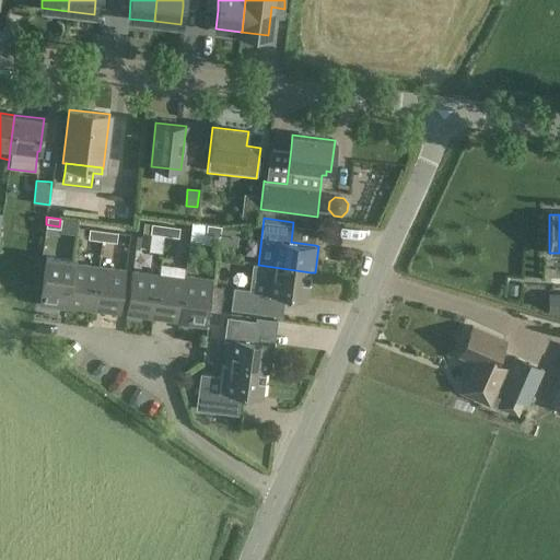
[(164,234),(165,224),(150,222),(149,232),(164,234)]
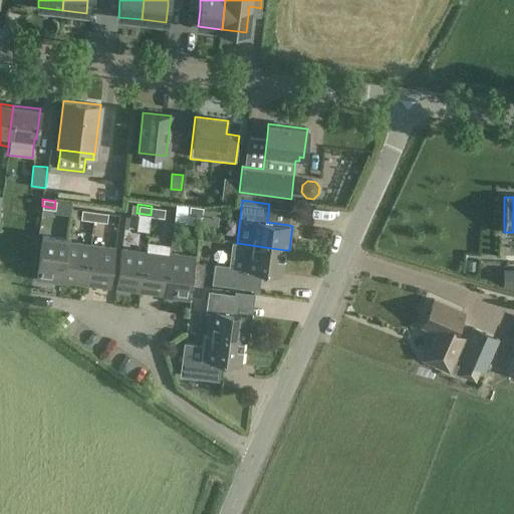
[(165,208),(152,206),(151,215),(164,217),(165,208)]
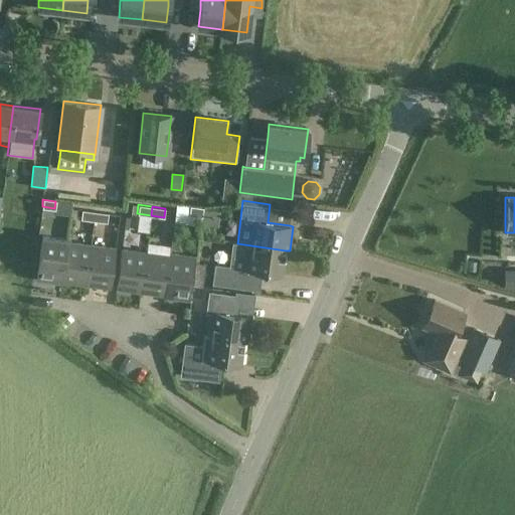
[(191,206),(190,215),(203,217),(204,208),(191,206)]
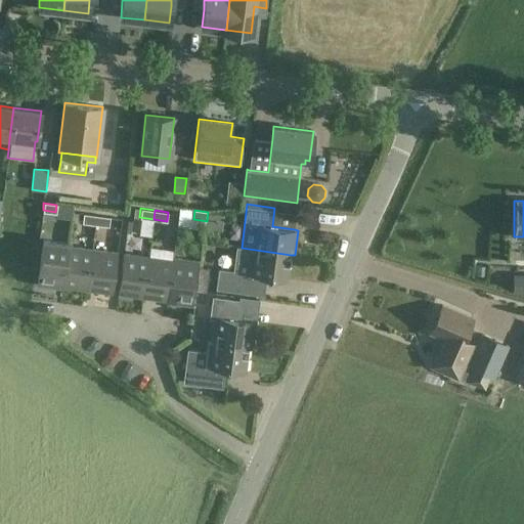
[(95,223),(96,214),(83,212),(82,221),(95,223)]
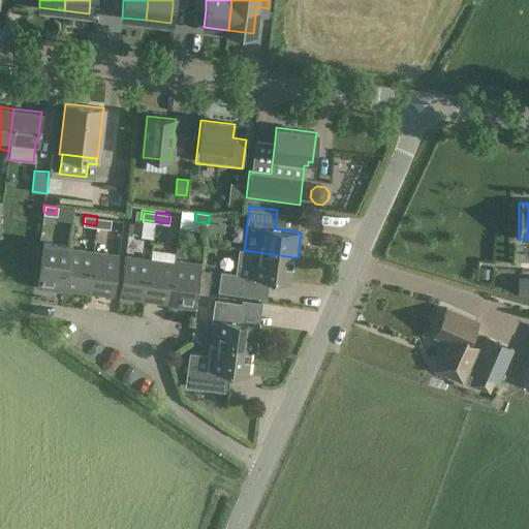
[(97,216),(96,225),(110,226),(111,217),(97,216)]
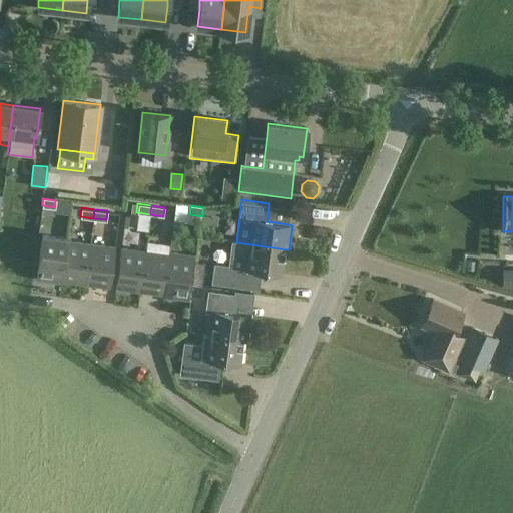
[(84,223),(84,234),(97,234),(97,241),(110,242),(111,223),(84,223)]
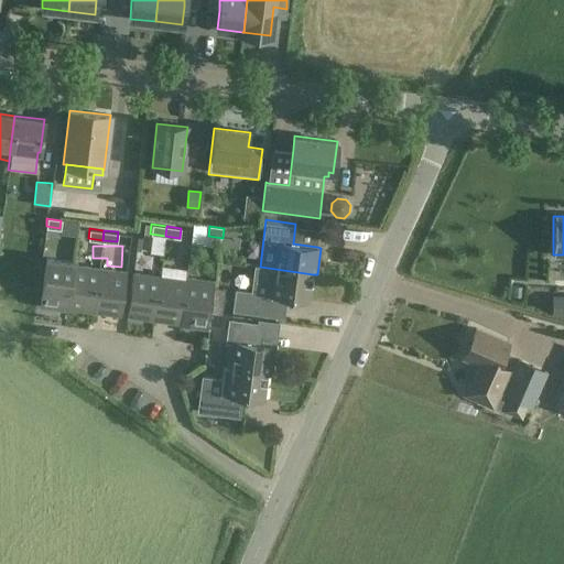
[(67,307),(73,264),(74,262),(46,259),(40,306),(67,310),(67,307)]
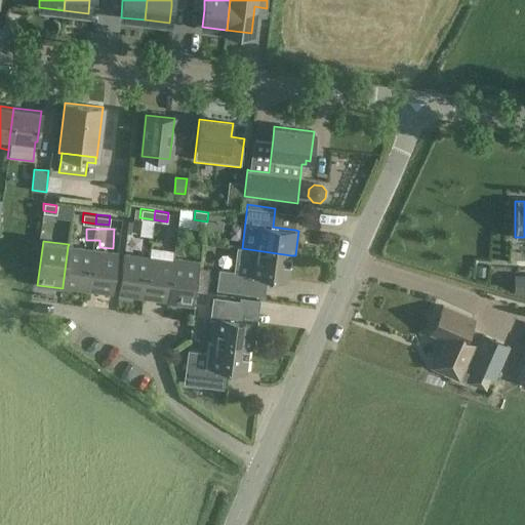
[(68,246),(63,286),(86,290),(92,249),(68,246)]
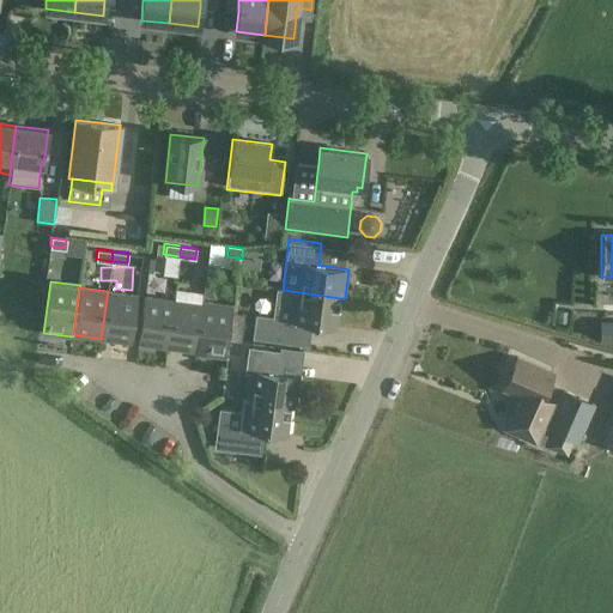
[(256,313),(253,337),(293,341),(296,322),(313,325),(337,327),(340,298),(283,290),(277,290),(275,298),(273,315),(256,313)]
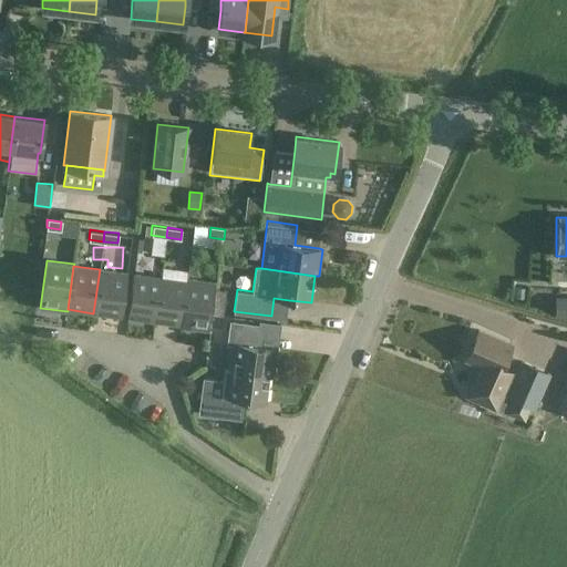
[(100,269),(93,313),(121,317),(127,274),(100,269)]
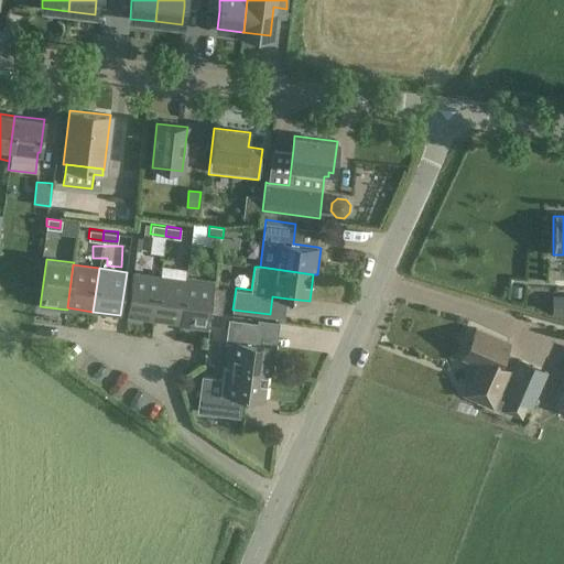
[(153,321),(159,277),(132,273),(127,316),(153,321)]
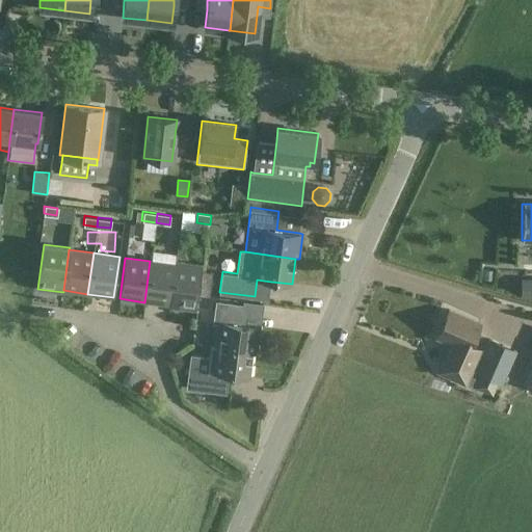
[(150,261),(144,302),(169,306),(176,264),(150,261)]
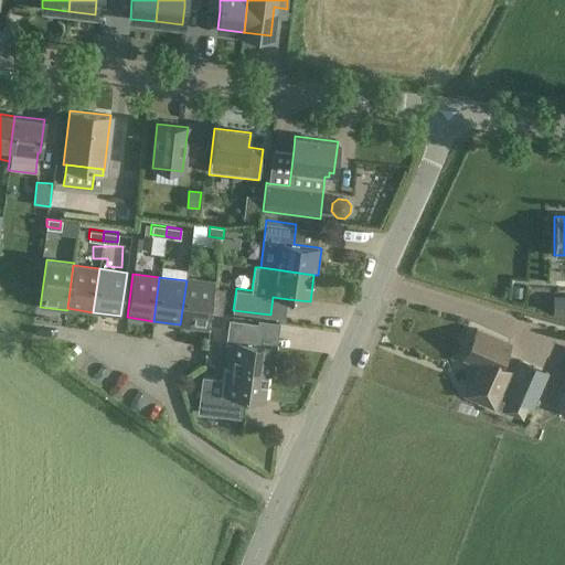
[(187,278),(187,280),(180,324),(180,327),(208,330),(214,283),(187,278)]
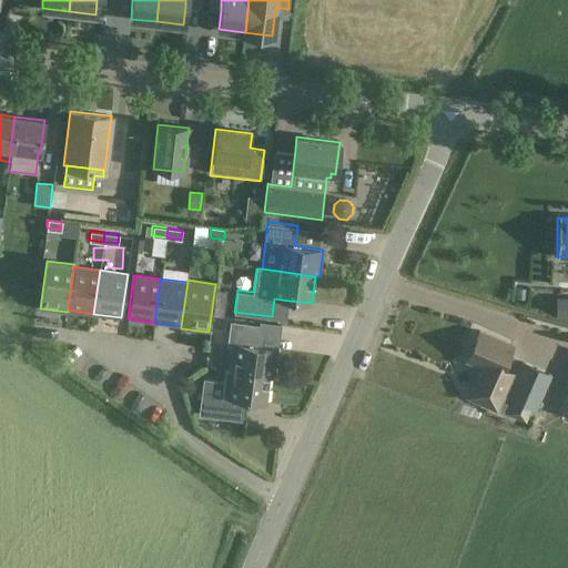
[(231,318),(227,342),(233,343),(230,369),(269,375),(273,375),(276,348),(257,346),(261,323),(231,318)]
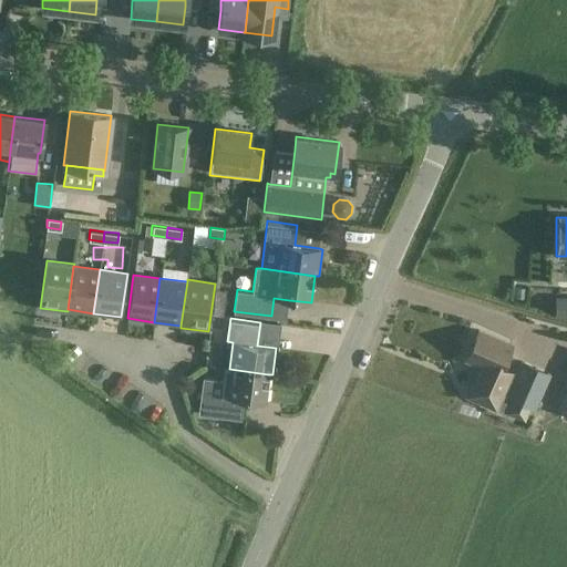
[(497,409),(512,378),(500,372),(512,344),(478,330),(465,360),(480,368),(467,394),(497,409)]
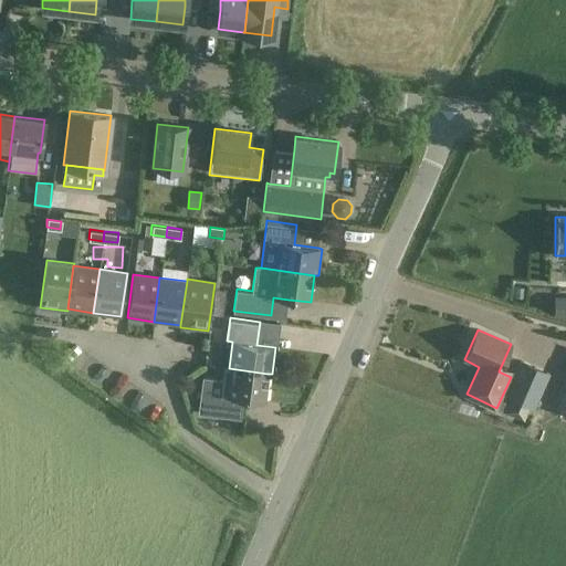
[(551,373),(520,358),(511,377),(496,408),(523,420),(530,406),(534,408),(551,373)]
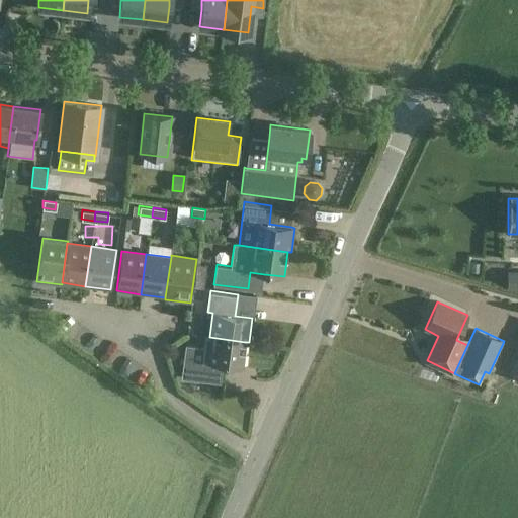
[(185,345),(181,376),(212,380),(214,363),(224,365),(242,367),(245,342),(209,337),(205,336),(203,348),(185,345)]
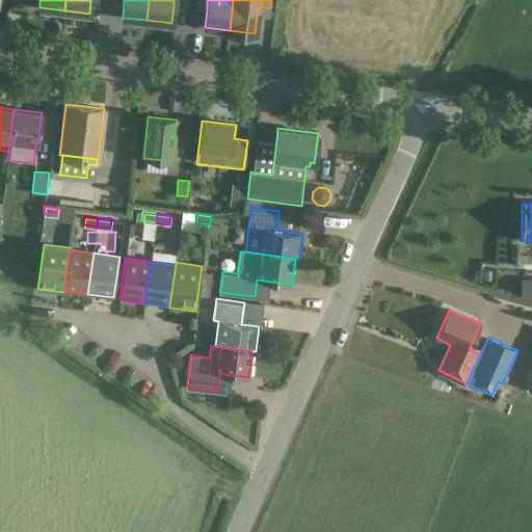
[(531,355),(520,383),(531,389),(531,355)]
